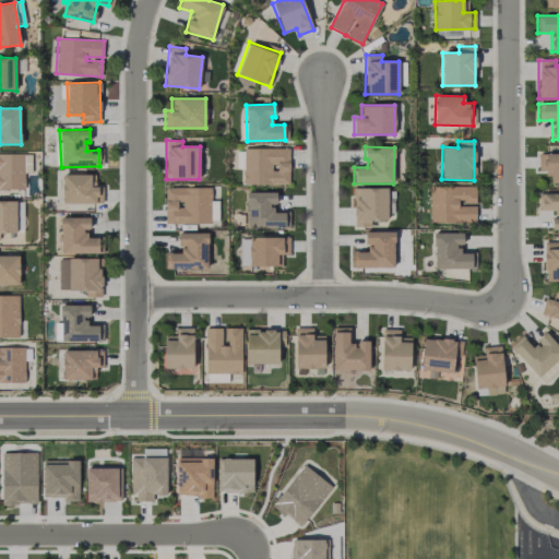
[(288,185),(289,149),(244,147),(242,183),(288,185)]
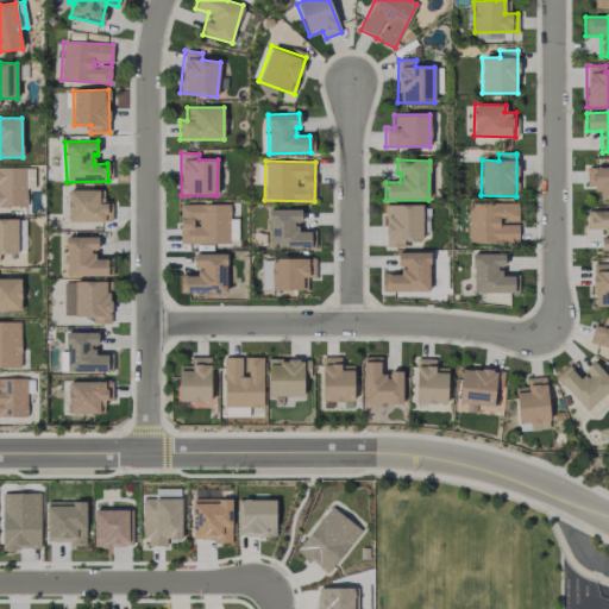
[(35,168),(0,167),(0,206),(26,207),(26,188),(33,188),(35,168)]
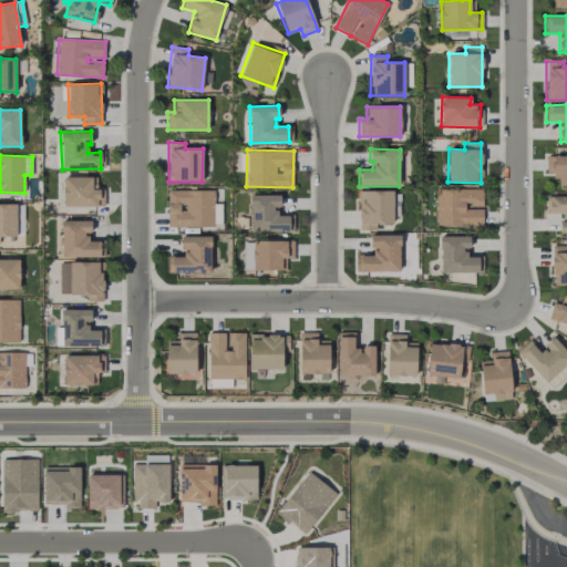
[(545,173),(556,173),(555,185),(566,185),(566,155),(546,155),(545,173)]
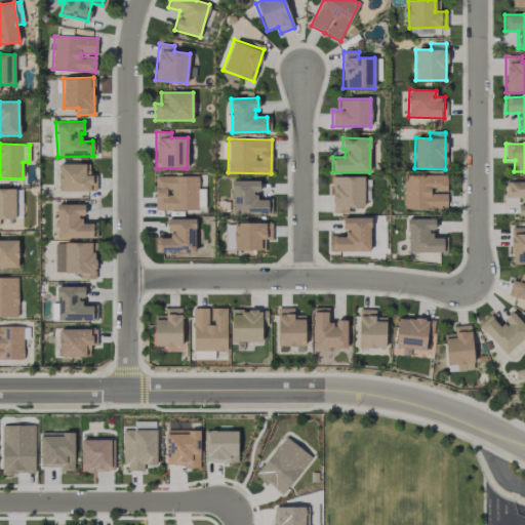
[(58,191),(91,192),(92,164),(58,163),(58,191)]
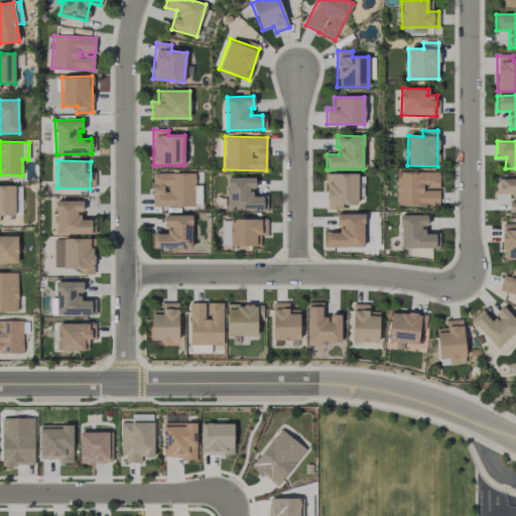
[(439,172),(397,171),(397,205),(439,206),(439,190),(423,189),(423,186),(439,186),(439,172)]
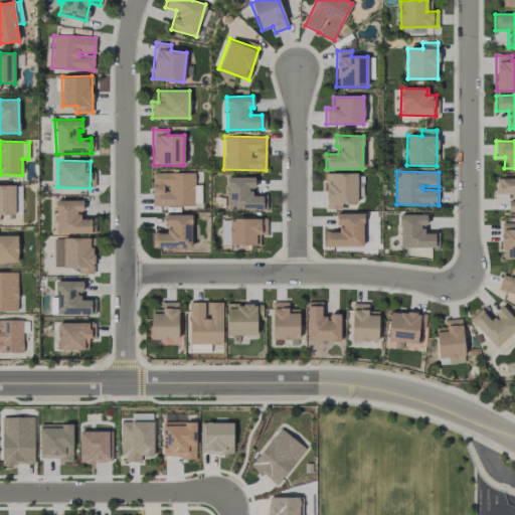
[(194,173),(152,173),(153,205),(201,205),(201,185),(194,185),(194,173)]
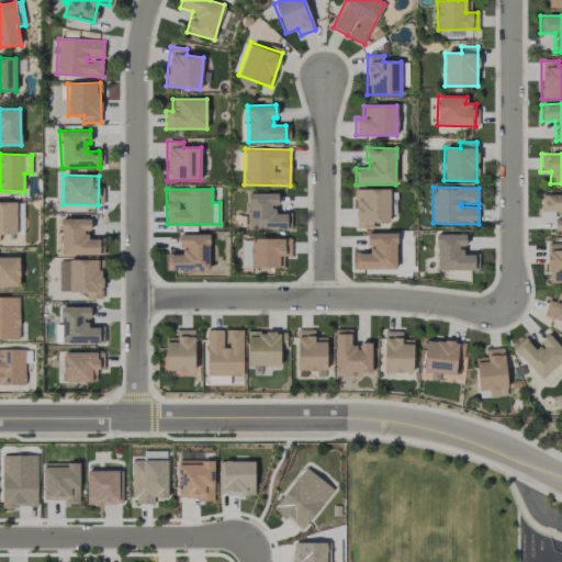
[(389,189),(356,189),(356,228),(373,227),(373,222),(390,222),(389,189)]
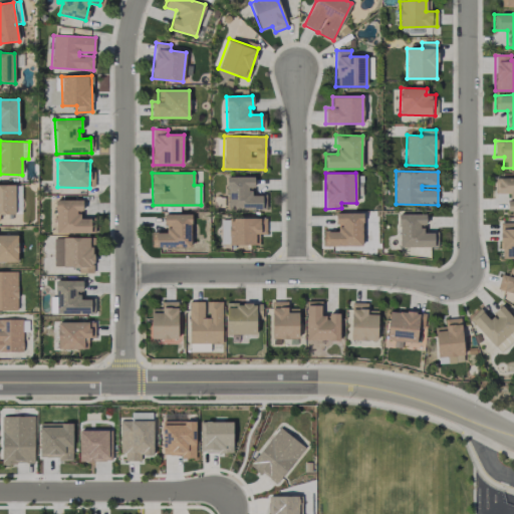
[(253,177),(228,177),(227,210),(262,210),(262,195),(251,195),(251,188),(253,188),(253,177)]
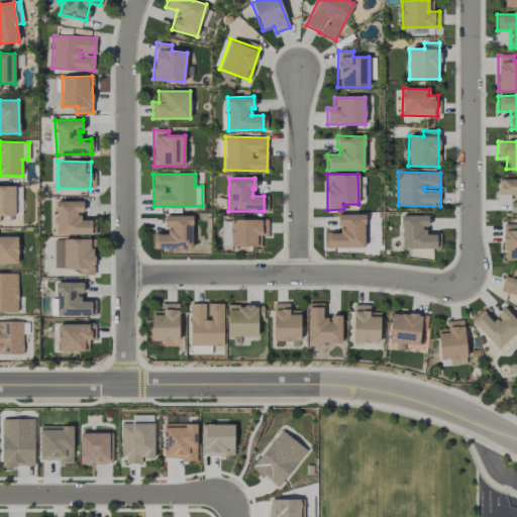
[(516,179),(497,180),(498,194),(511,194),(511,212),(516,212),(516,179)]
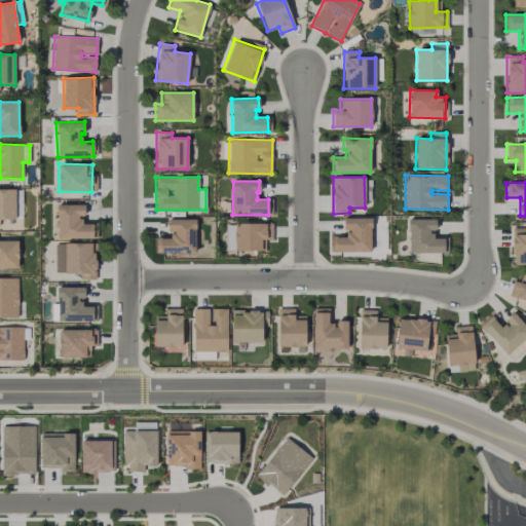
[(15,189),(0,189),(0,225),(1,226),(1,219),(15,219),(15,189)]
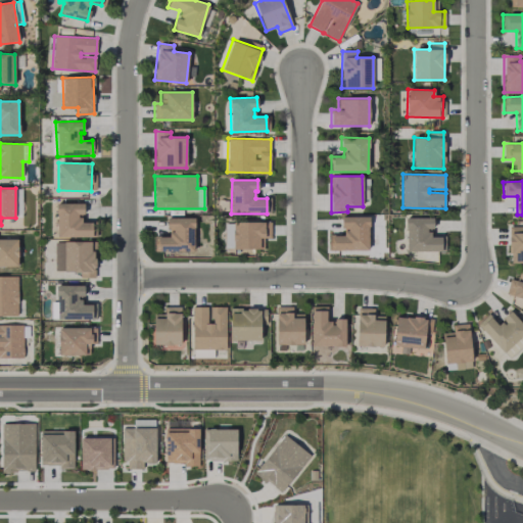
[(84,203),(56,203),(57,237),(92,237),(92,222),(81,222),(81,215),(84,215),(84,203)]
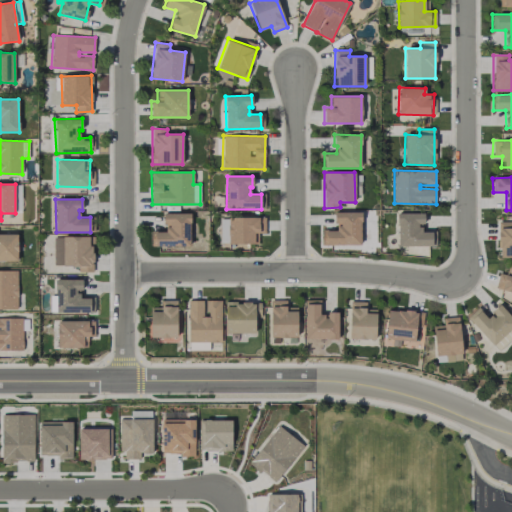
[(361,212),(335,212),(335,230),(322,230),(322,245),(360,246),(361,212)]
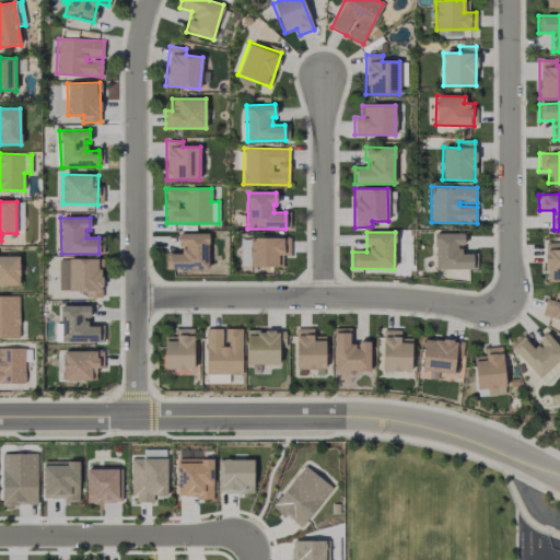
[(207,269),(208,233),(179,233),(179,253),(166,252),(166,269),(207,269)]
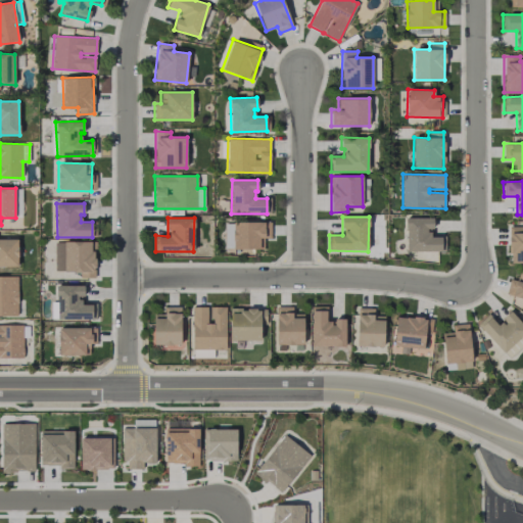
[(433,218),(406,218),(406,251),(441,251),(441,236),(430,236),(430,229),(433,229),(433,218)]
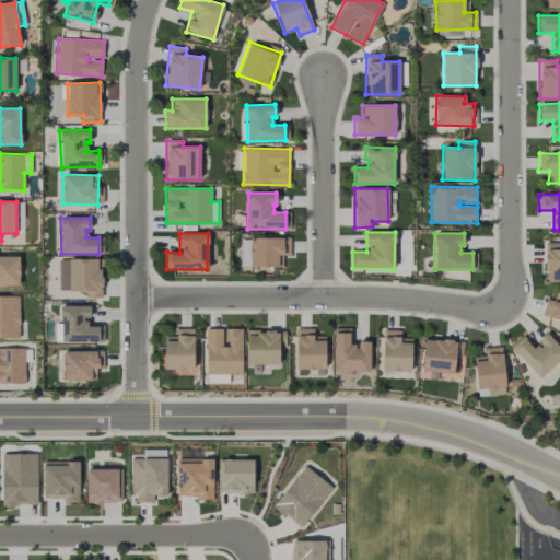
[(278,266),(278,255),(290,255),(290,237),(241,237),(241,266),(278,266)]
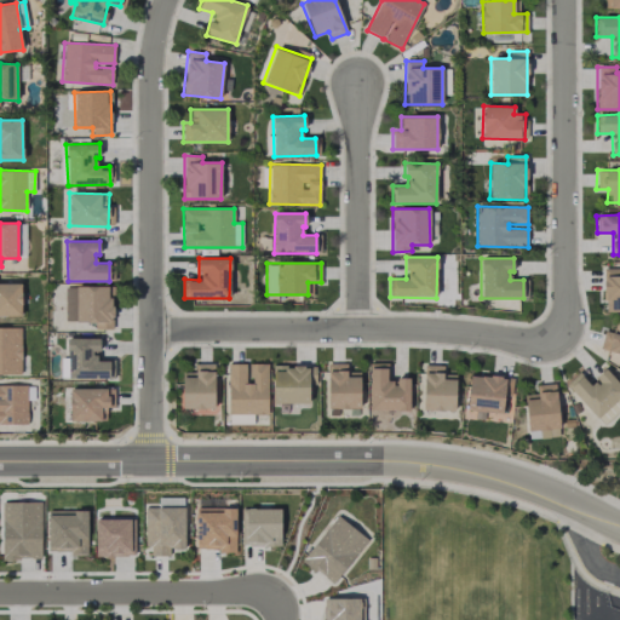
[(619,268),(603,268),(603,311),(619,311),(619,268)]
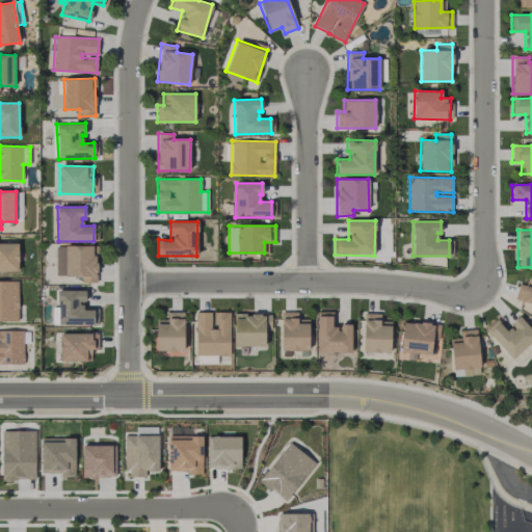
[(0,242),(0,270),(18,271),(18,243),(0,242)]
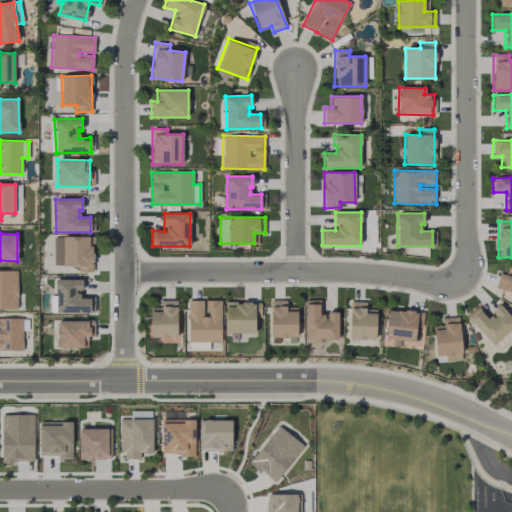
[(54,266),(78,266),(78,272),(92,271),(91,237),(53,237),(54,266)]
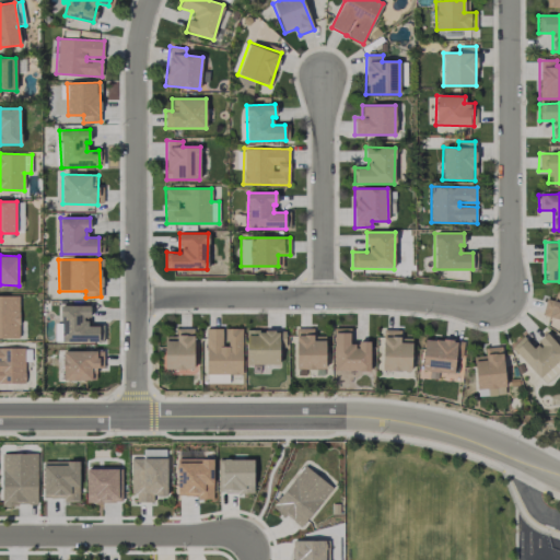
[(541,315),(559,319),(559,290),(556,289),(552,300),(546,299),(541,315)]
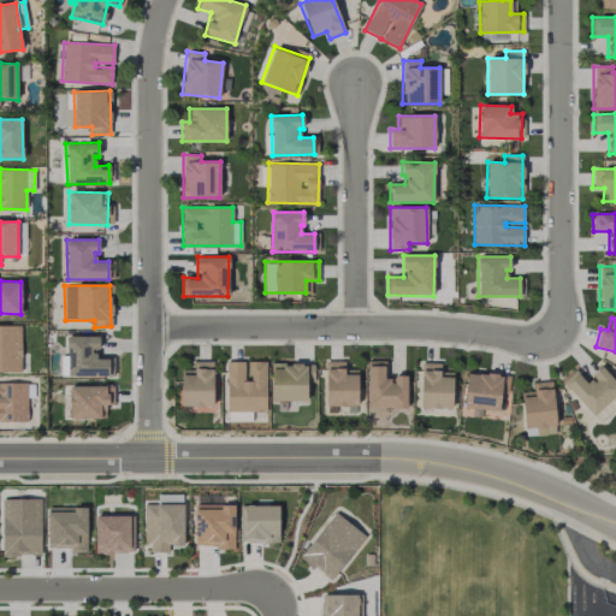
[(19,325),(0,325),(0,372),(22,372),(19,325)]
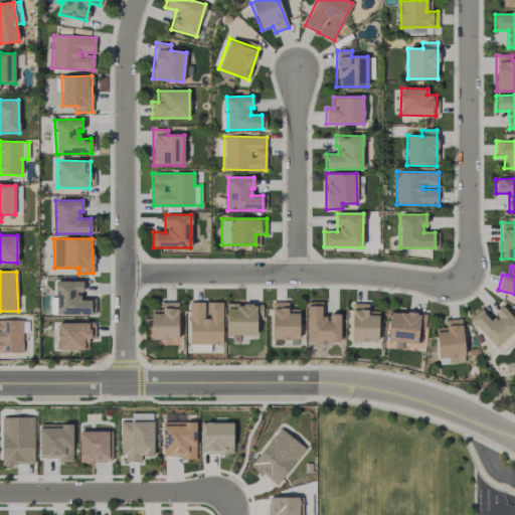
[(81,281),(55,282),(55,297),(50,298),(50,315),(91,315),(91,300),(81,300),(81,281)]
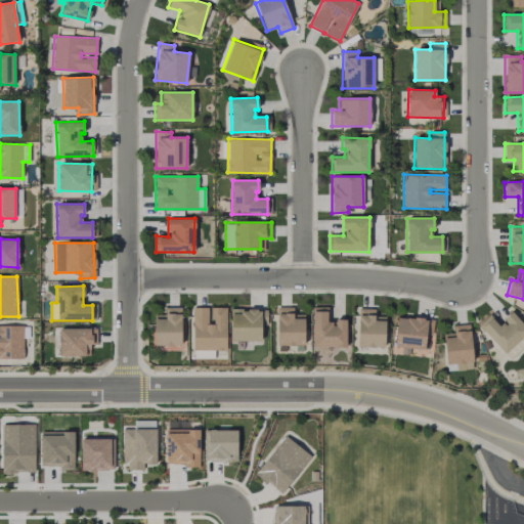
[(180,346),(181,307),(165,307),(165,314),(154,314),(154,345),(180,346)]
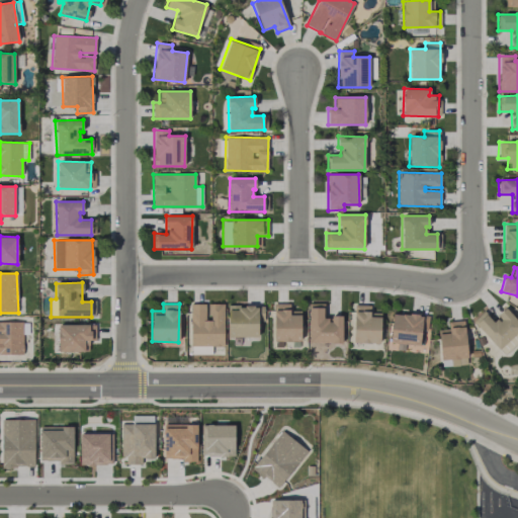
[(190,346),(224,346),(224,304),(208,304),(209,320),(205,320),(205,304),(190,304),(190,346)]
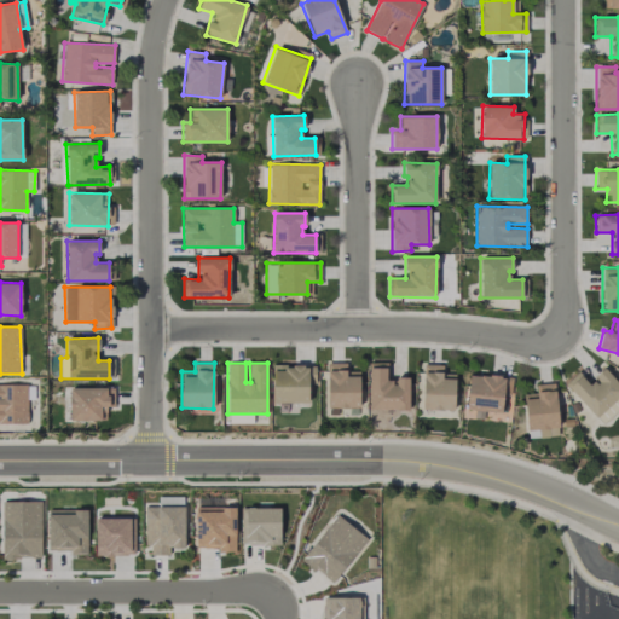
[(359,408),(359,371),(347,371),(347,363),(327,363),(328,408),(359,408)]
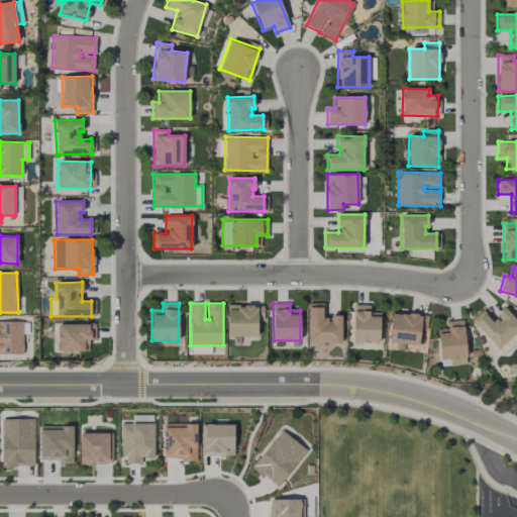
[(308,303),(308,342),(341,342),(340,315),(323,316),(323,303),(308,303)]
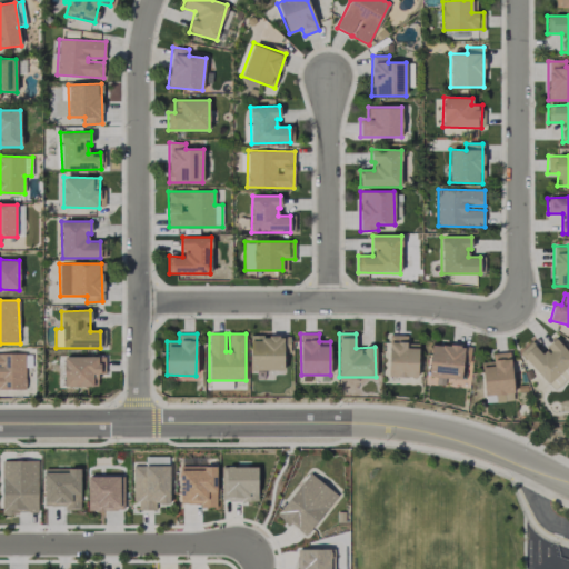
[(417,378),(418,343),(407,343),(408,335),(389,335),(388,377),(417,378)]
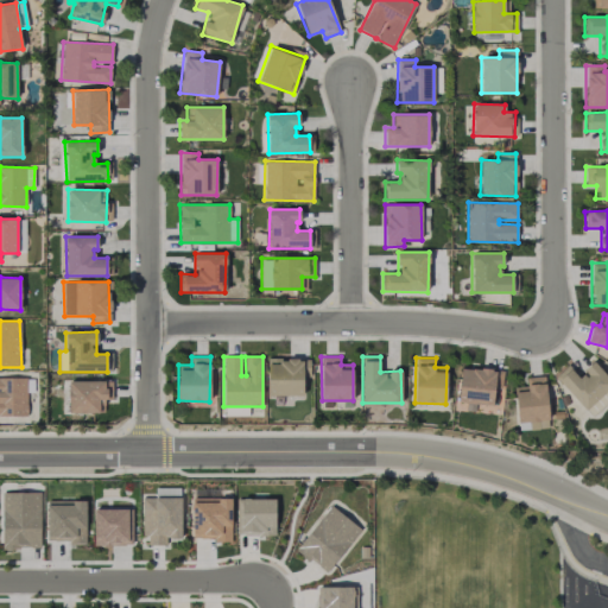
[(267,396),(303,396),(303,377),(310,377),(310,359),(267,359),(267,396)]
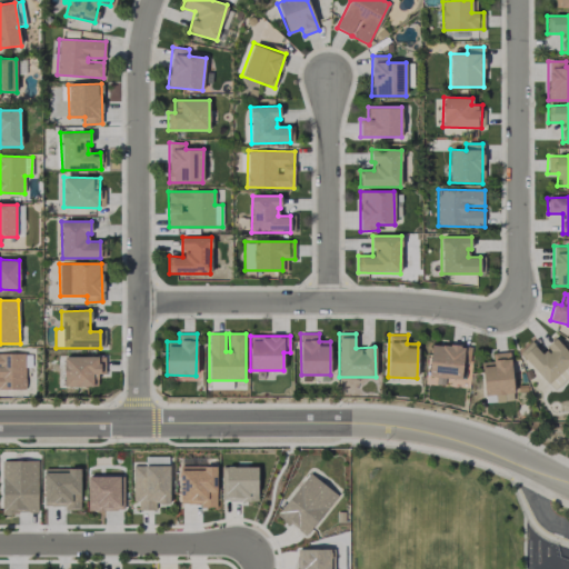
[(568,366),(568,352),(555,339),(541,352),(530,341),(519,352),(553,390),(568,376),(568,368),(568,367),(568,366)]
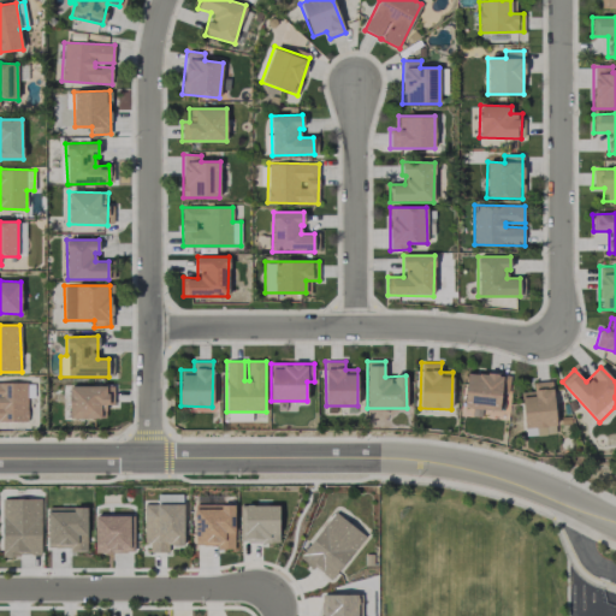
[(463,408),(498,410),(501,390),(508,390),(509,375),(466,372),(463,408)]
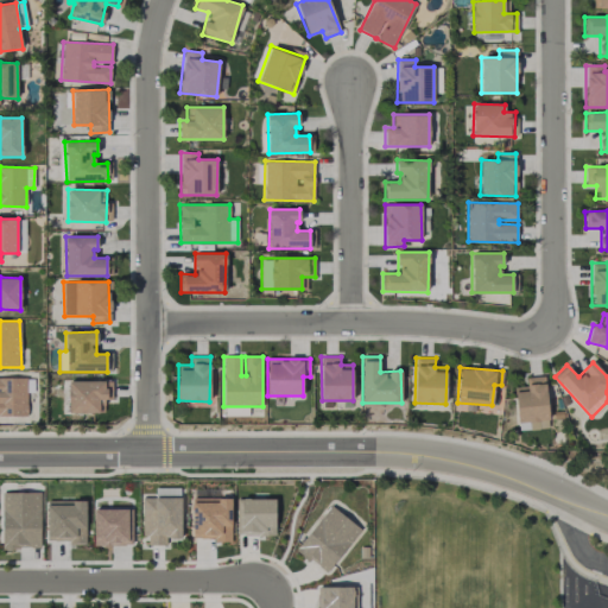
[(514,387),(517,422),(530,420),(530,430),(549,428),(544,375),(526,378),(526,386),(514,387)]
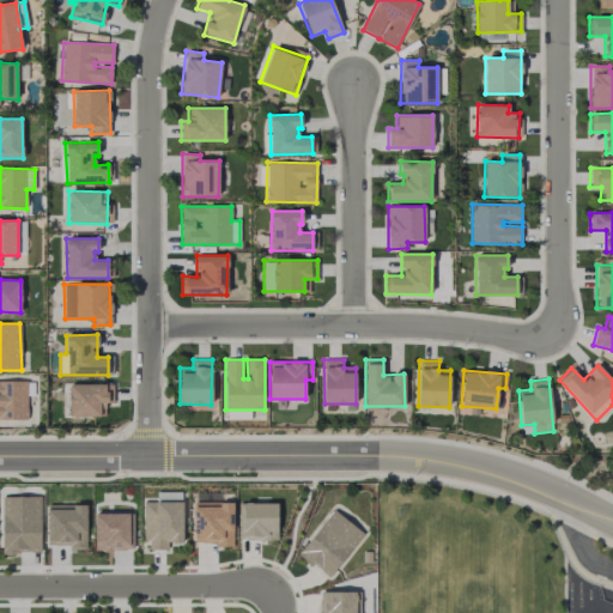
[(26,380),(0,380),(0,419),(26,419),(26,380)]
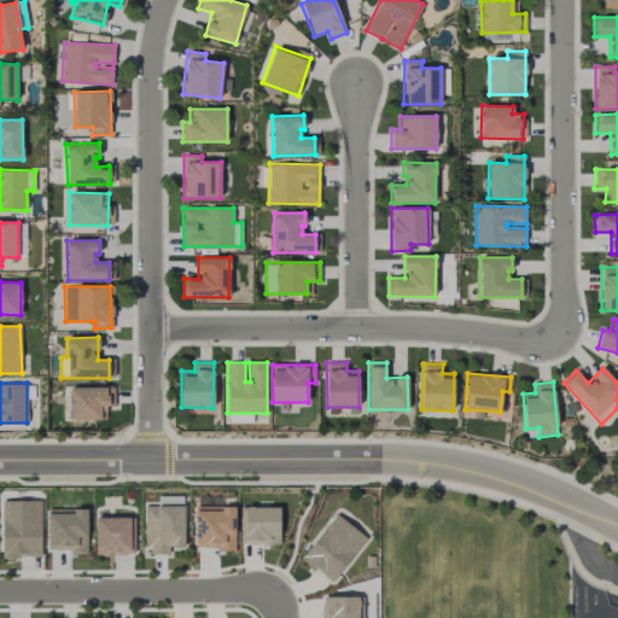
[(70,386),(70,420),(99,419),(99,406),(114,406),(114,386),(70,386)]
